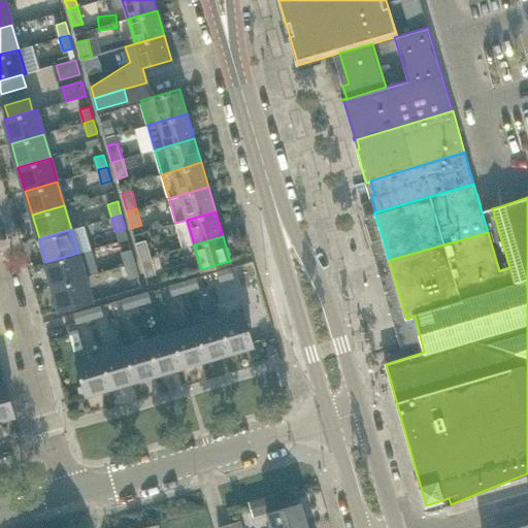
[(141,260),(151,257),(146,240),(136,242),(141,260)]
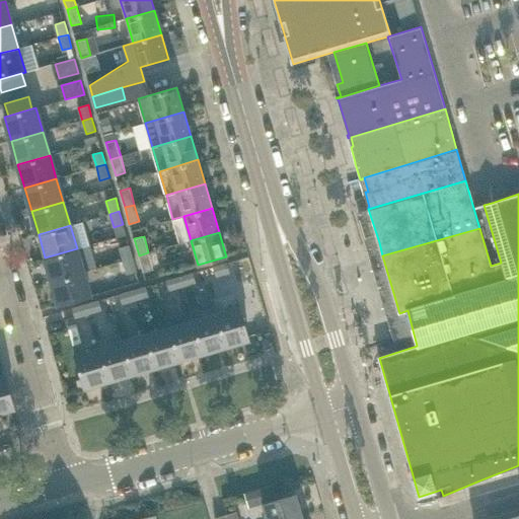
[(124,261),(133,257),(129,245),(120,247),(124,261)]
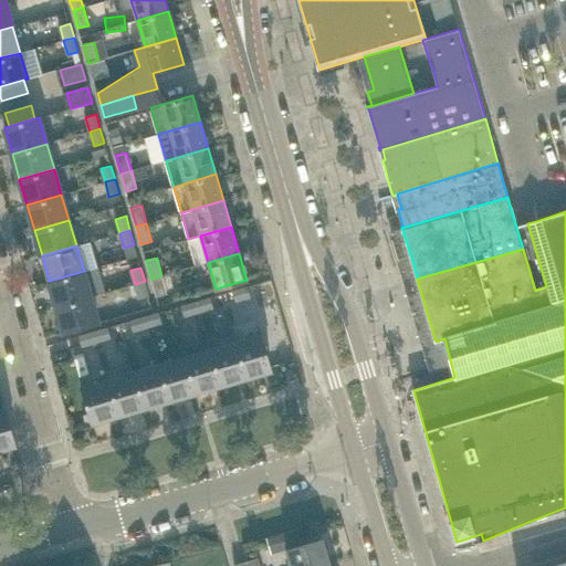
[(56,306),(91,296),(84,271),(49,281),(56,306)]
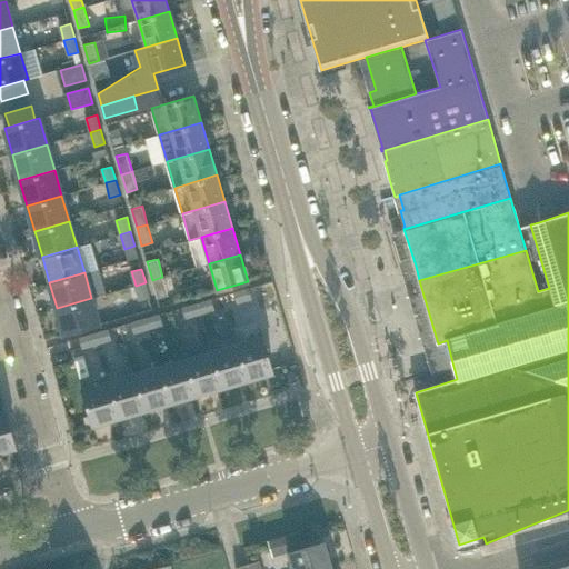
[(162,277),(152,280),(157,298),(168,295),(162,277)]
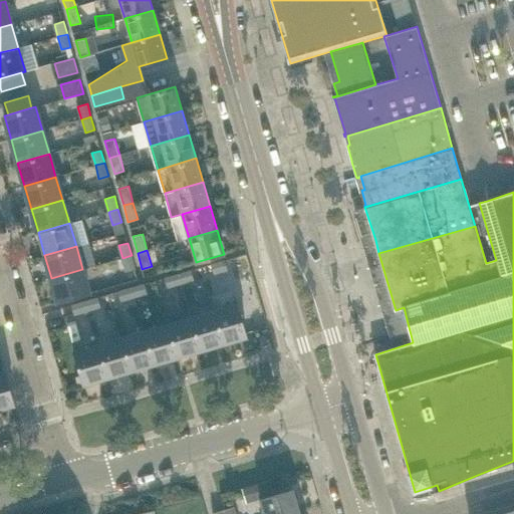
[(132,255),(122,258),(125,271),(136,268),(132,255)]
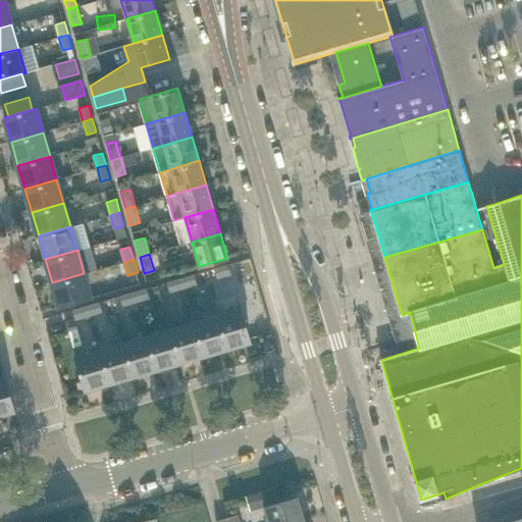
[(217,277),(230,273),(228,264),(214,268),(217,277)]
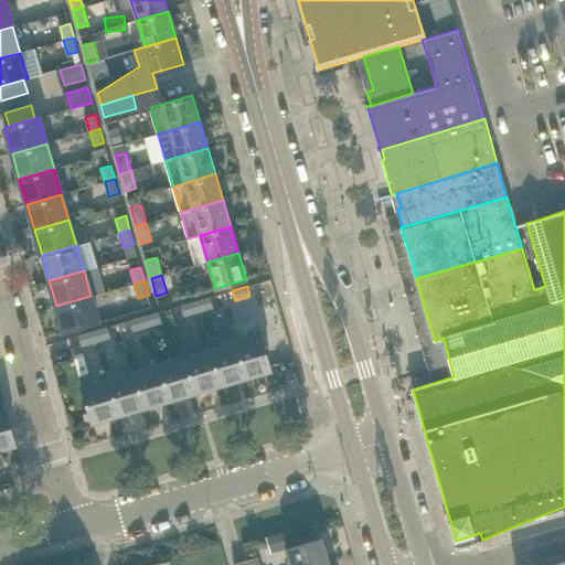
[(64,332),(98,322),(91,296),(56,306),(64,332)]
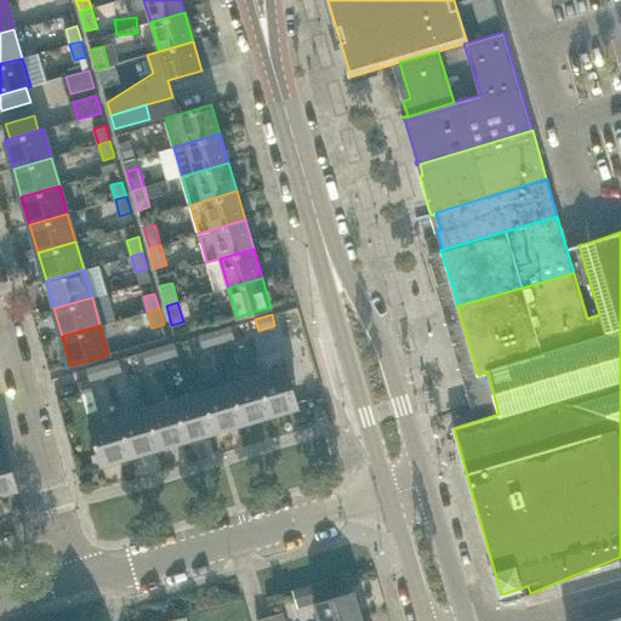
[(215,331),(217,342),(234,337),(231,326),(215,331)]
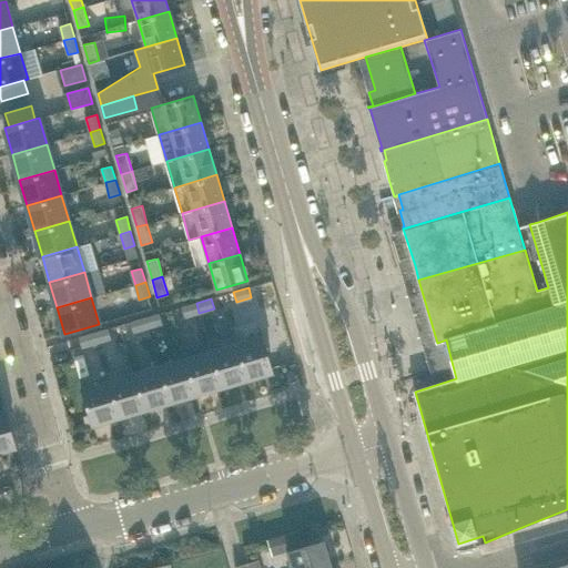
[(185,317),(199,313),(196,303),(182,307),(185,317)]
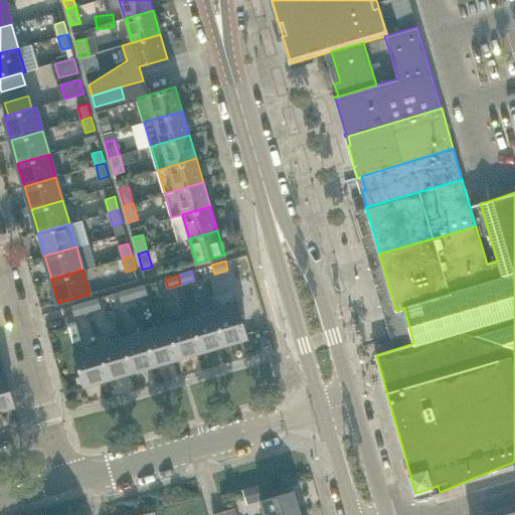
[(132,288),(134,298),(147,294),(144,285),(132,288)]
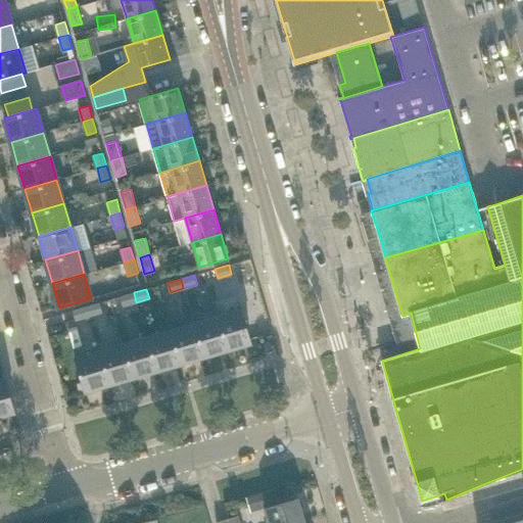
[(123,305),(136,302),(134,292),(121,296),(123,305)]
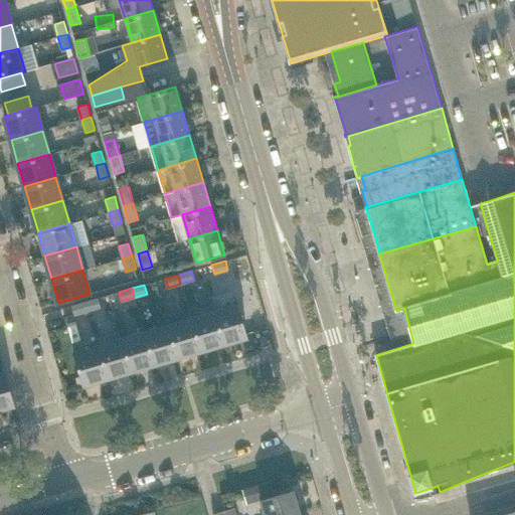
[(84,302),(88,311),(101,307),(98,298),(84,302)]
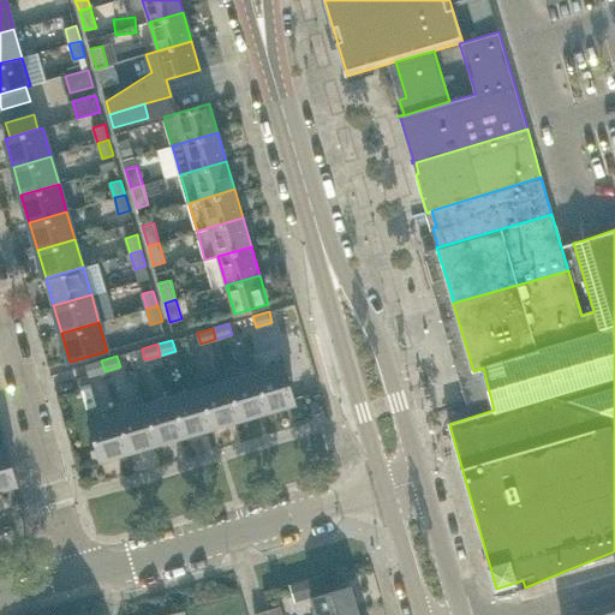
[(89,376),(105,371),(101,360),(85,365),(89,376)]
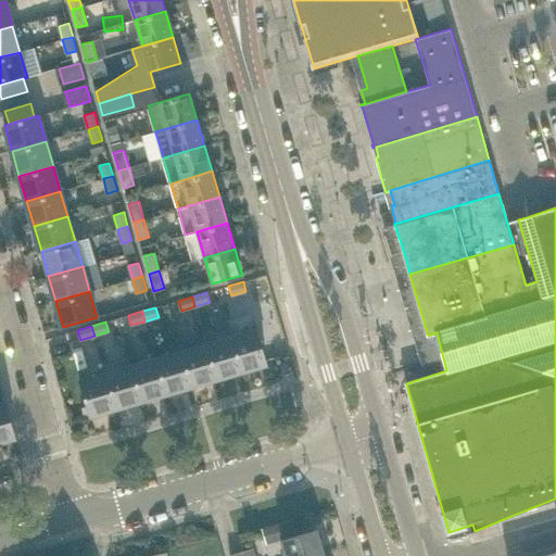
[(241,370),(267,363),(256,329),(231,337),(241,370)]
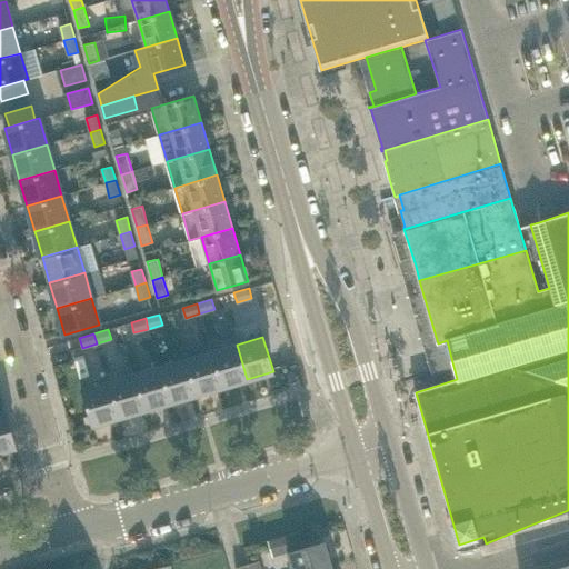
[(221,387),(247,379),(237,345),(211,352),(221,387)]
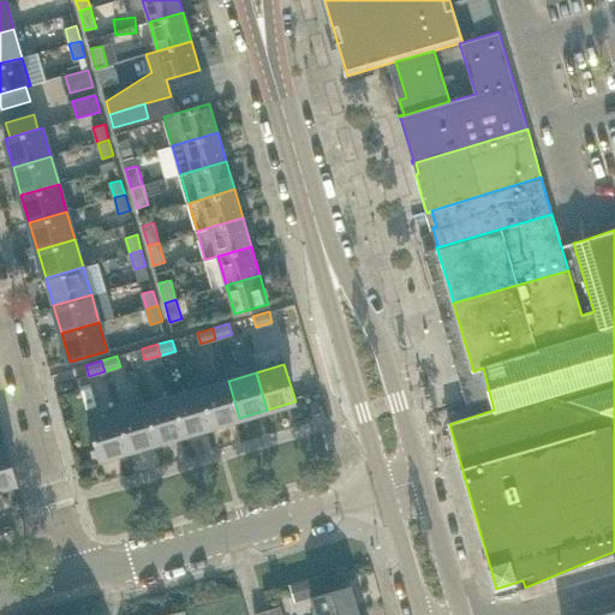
[(212,427),(239,418),(228,381),(201,389),(212,427)]
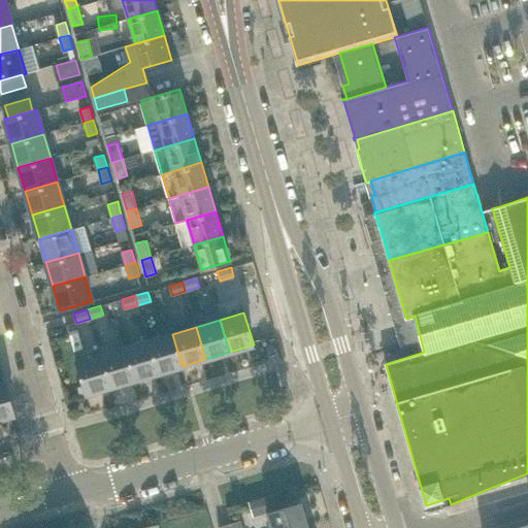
[(158,373),(182,366),(172,334),(147,340),(158,373)]
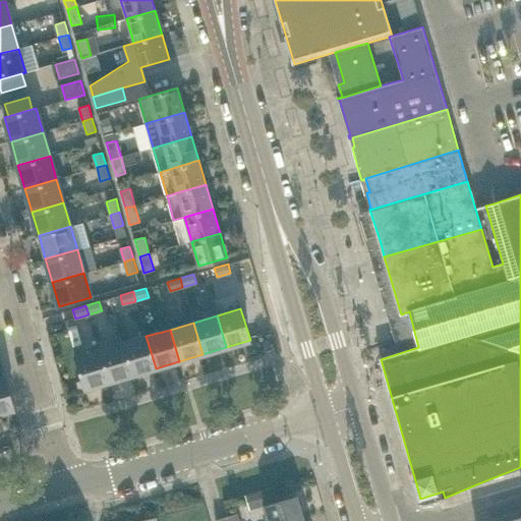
[(131,374),(156,368),(146,336),(122,343),(131,374)]
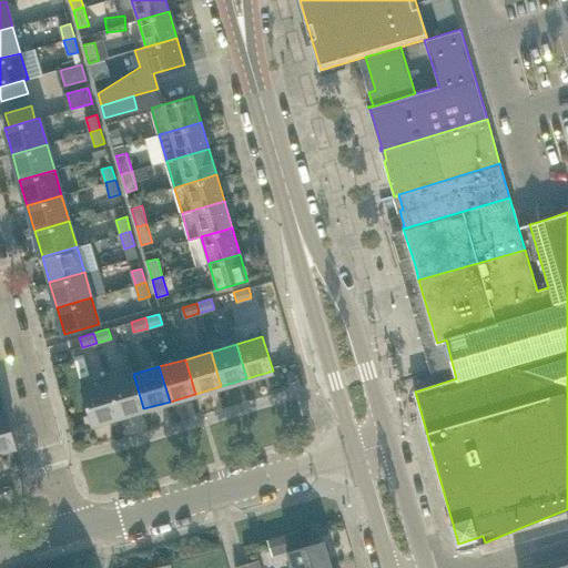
[(118,416),(143,408),(133,374),(108,382),(118,416)]
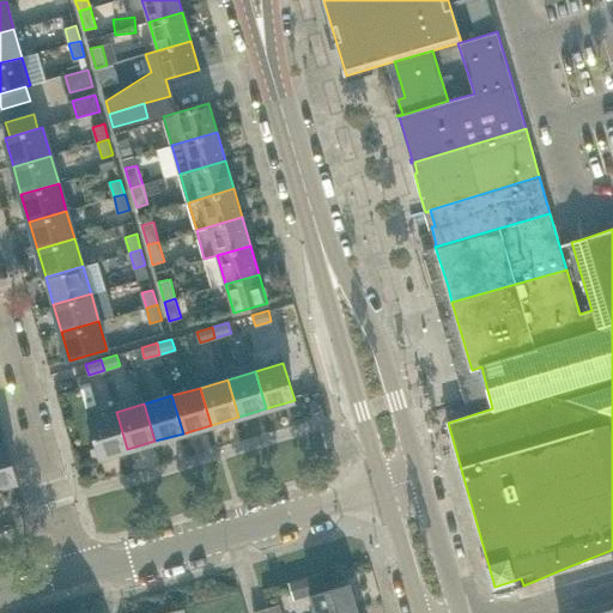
[(99,457),(127,449),(116,412),(87,420),(99,457)]
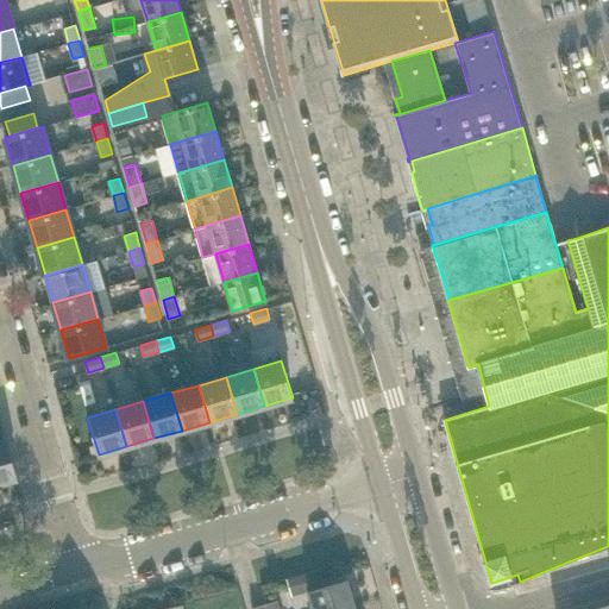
[(0,483),(17,478),(6,441),(0,443),(0,483)]
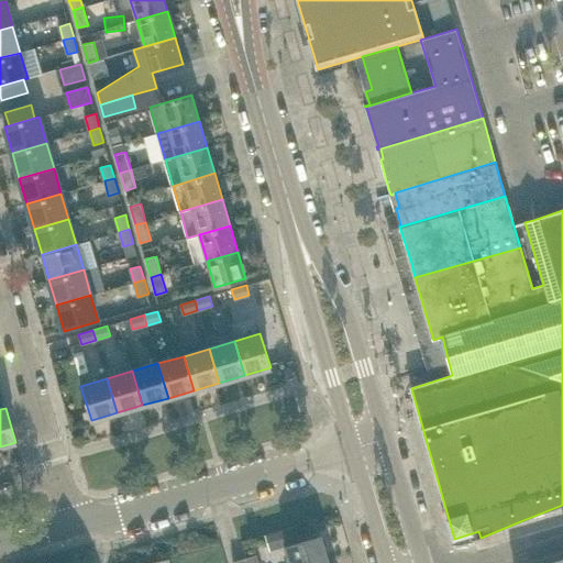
[(279,530),(265,534),(271,550),(284,547),(300,541),(296,526),(279,530)]
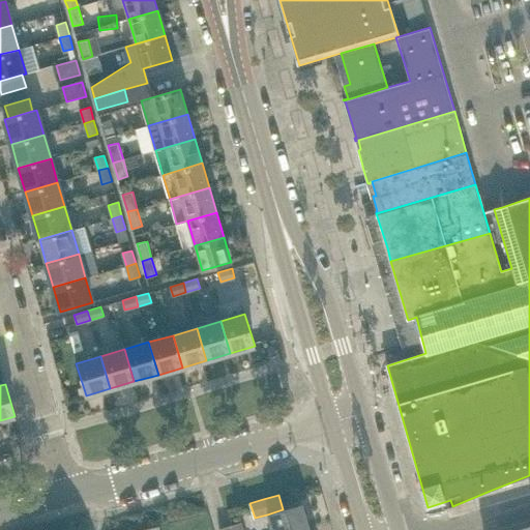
[(271,529),(304,529),(308,529),(301,505),(267,516),(271,529)]
